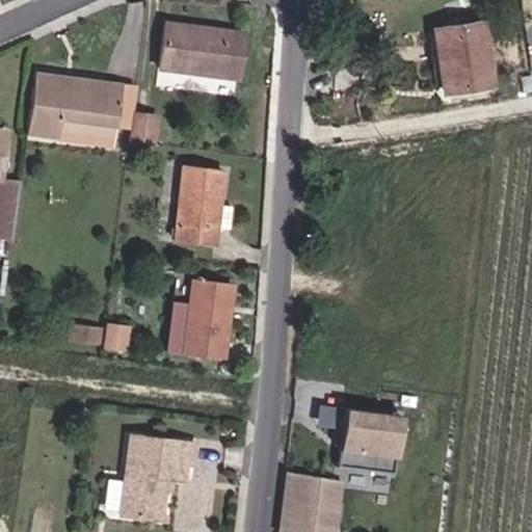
[(229,81),(235,38),(156,27),(150,70),(229,81)]
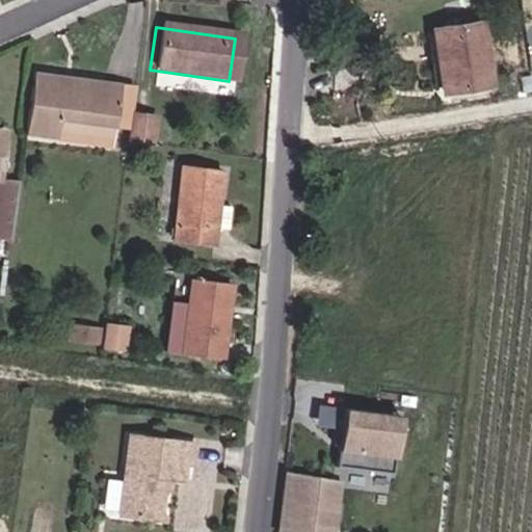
[(434,102),(483,101),(482,38),(433,40),(434,102)]
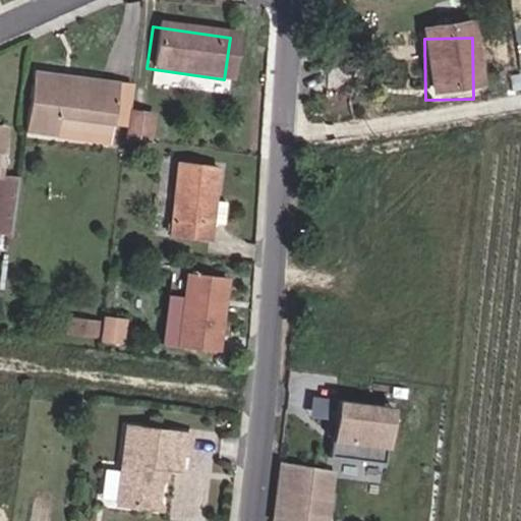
[(23,72),(17,134),(52,137),(53,130),(55,119),(108,125),(111,84),(23,72)]
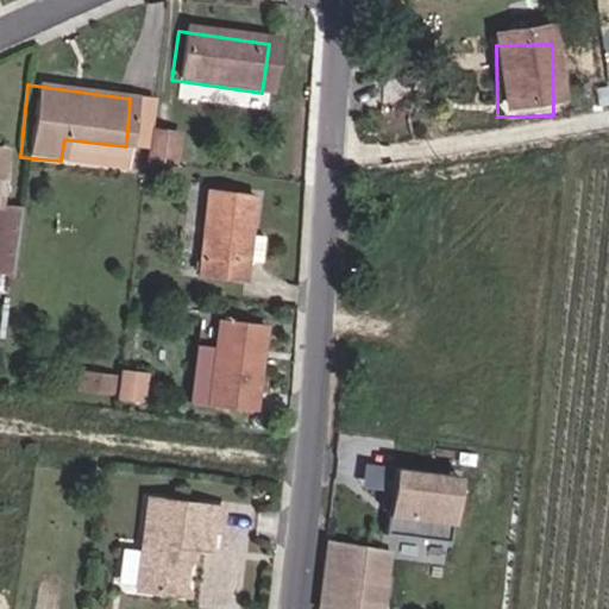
[(162,170),(165,140),(142,138),(138,167),(162,170)]
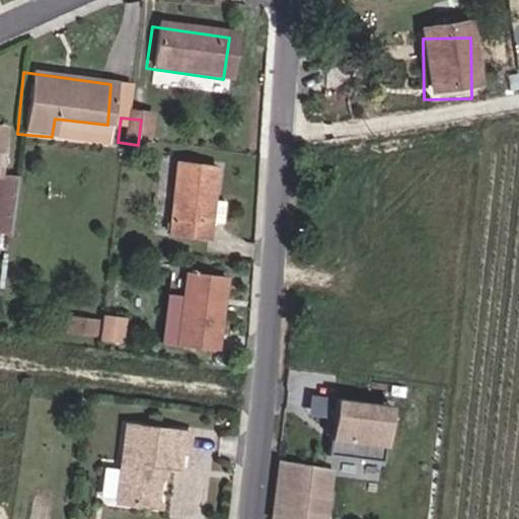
[(55,119),(53,130),(105,135),(107,125),(55,119)]
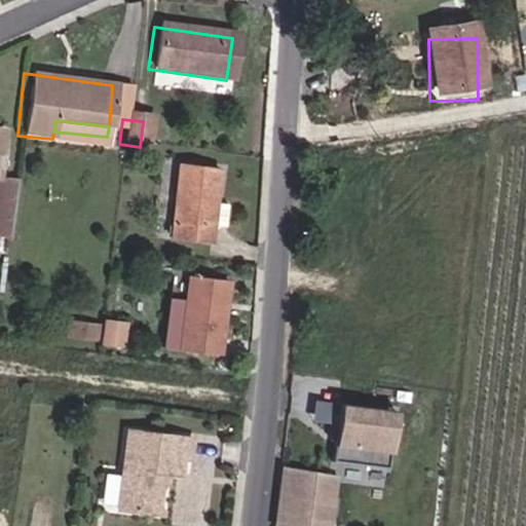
[(171,241),(213,246),(214,228),(217,205),(220,171),(177,166),(171,241)]
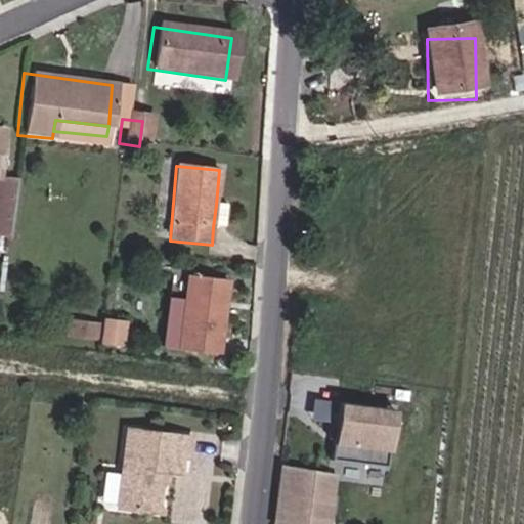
[(228,206),(216,205),(213,227),(226,228),(228,206)]
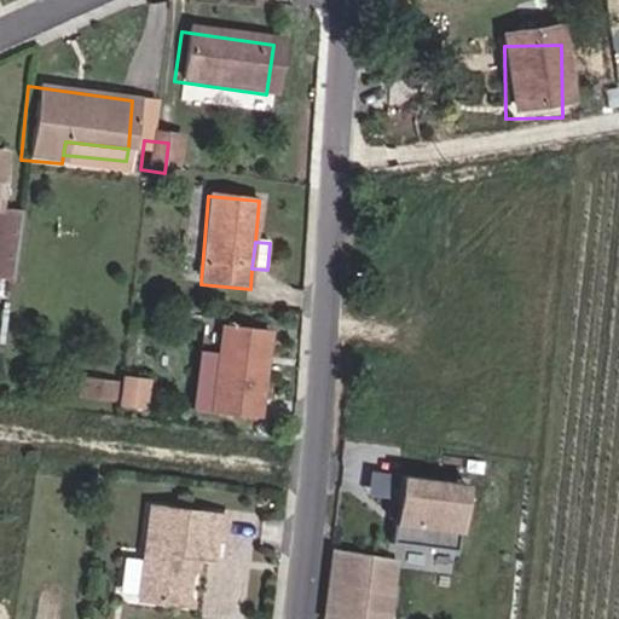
[(207,408),(254,416),(267,333),(220,324),(207,408)]
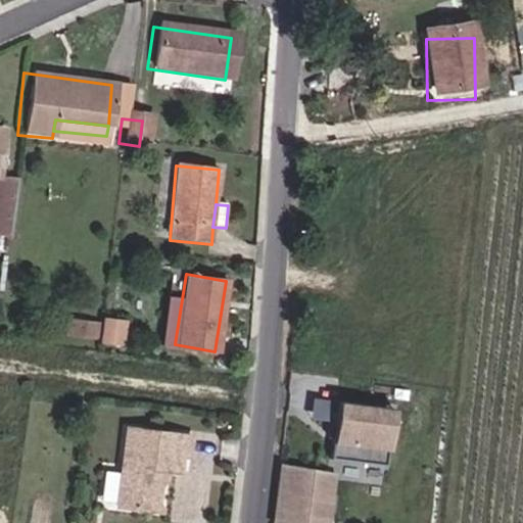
[(114,327),(95,324),(94,329),(92,345),(111,347),(114,327)]
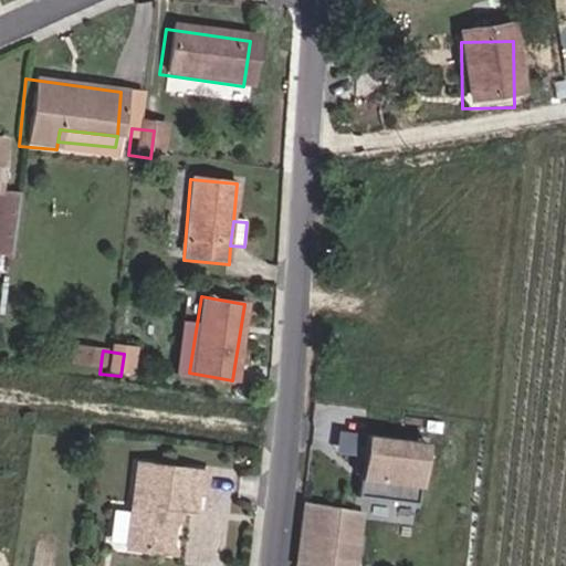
[(100,370),(102,356),(70,352),(67,366),(100,370)]
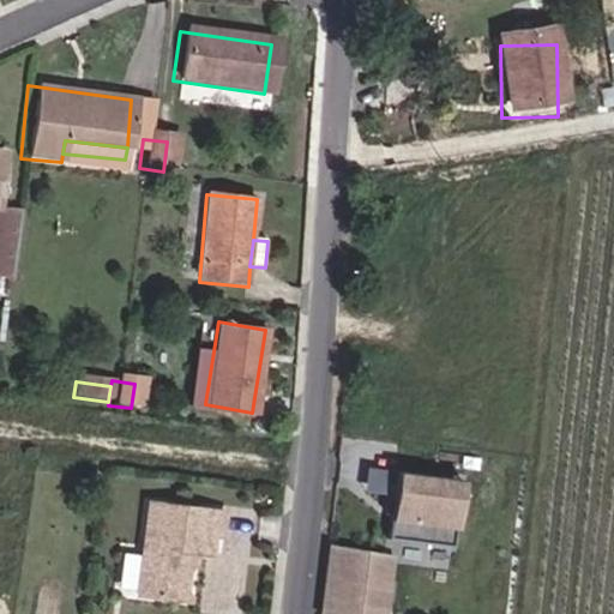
[(479,483),(396,470),(387,525),(470,539),(479,483)]
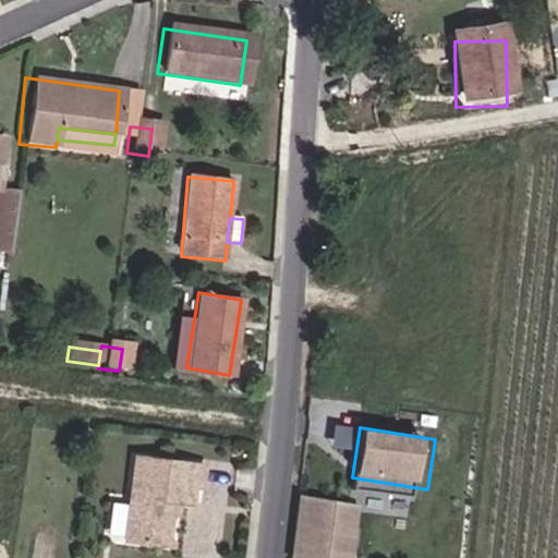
[(135,458),(124,541),(165,546),(169,519),(170,512),(165,506),(166,500),(178,502),(191,504),(193,487),(199,488),(203,468),(135,458)]
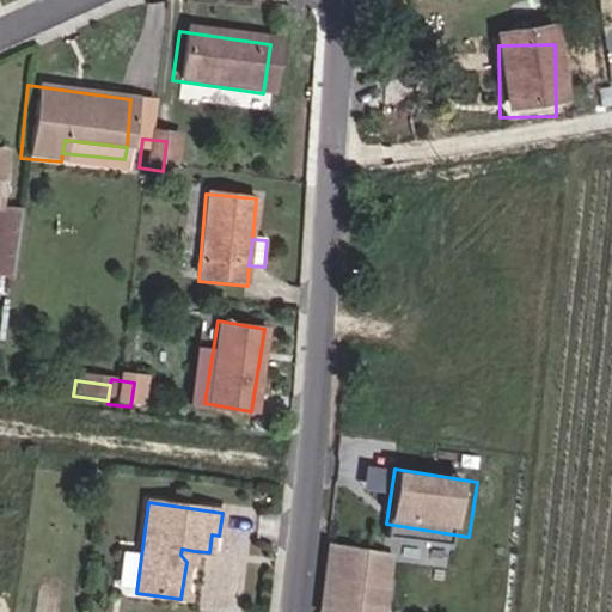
[(365,550),(328,545),(318,611),(383,611),(386,586),(365,582),(365,550)]
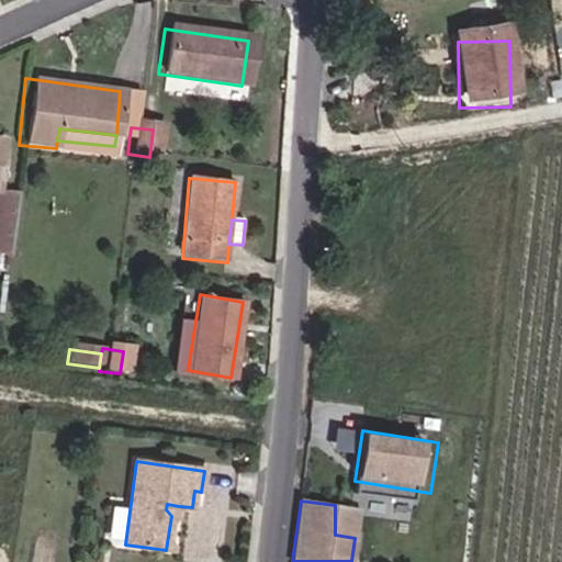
[(179,506),(167,504),(166,509),(171,516),(170,523),(176,524),(179,506)]
